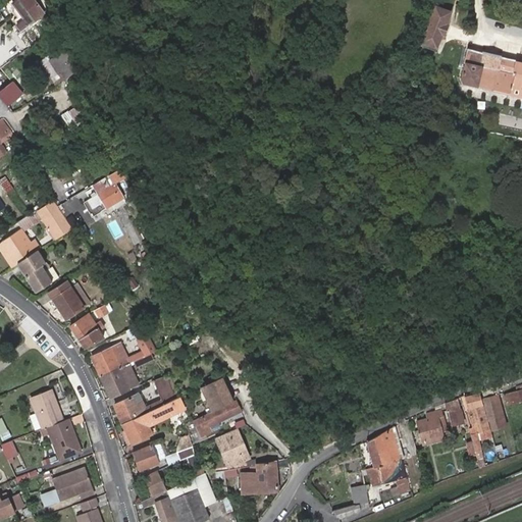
[(42,13),(36,7),(31,0),(14,0),(9,4),(25,24),(32,19),(33,20),(42,13)]
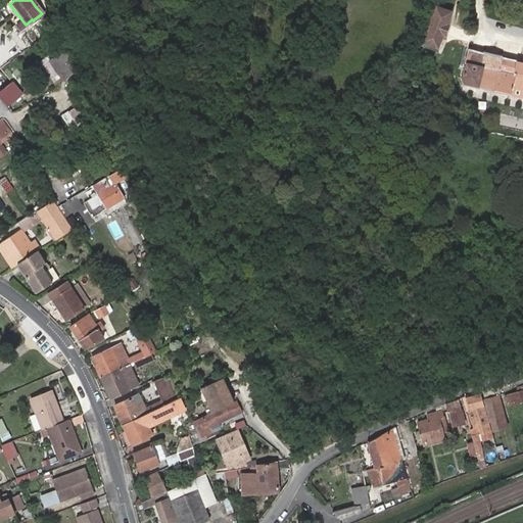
[(452,8),(435,1),(421,38),(437,44),(440,35),(441,32),(443,33),(448,20),(447,20),(452,8)]
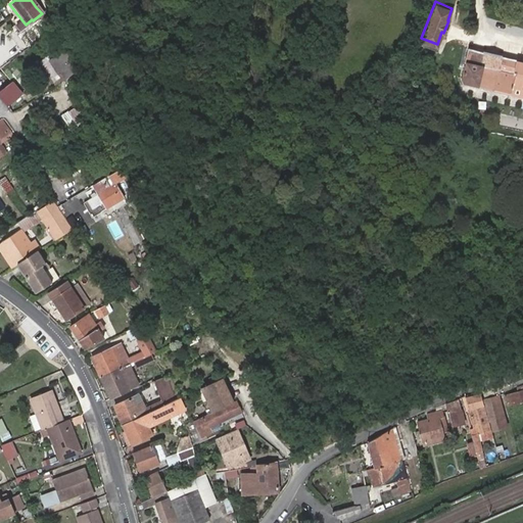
[(34,33),(17,45),(31,61),(46,49),(34,33)]
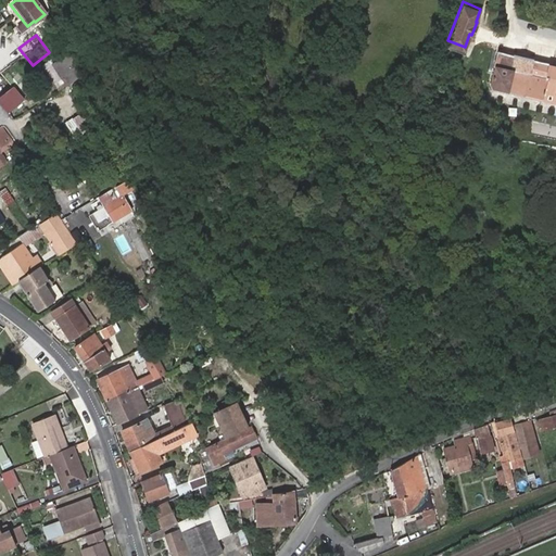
[(4,45),(0,47),(0,65),(2,68),(15,59),(4,45)]
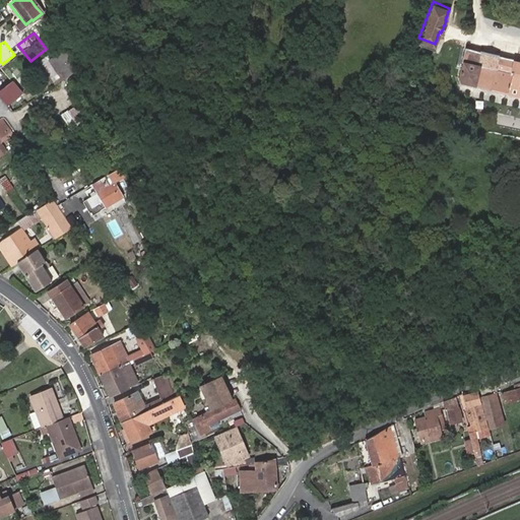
[(466,45),(458,77),(459,79),(519,93),(519,60),(514,59),(515,56),(466,45)]
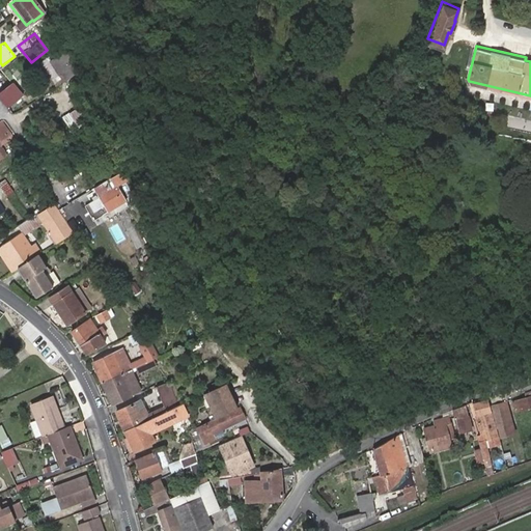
[(78,66),(65,49),(51,59),(63,77),(78,66)]
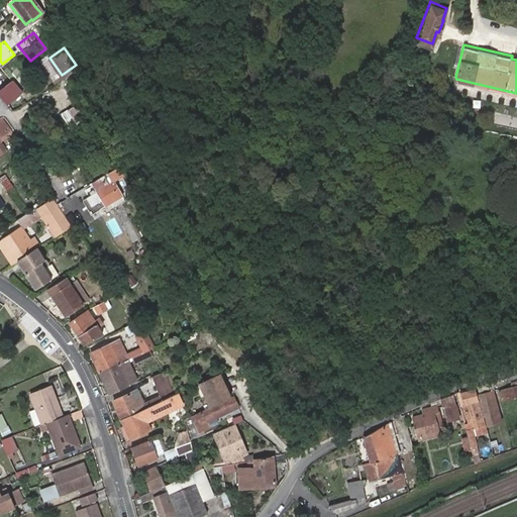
[(62,75),(49,58),(45,61),(58,78),(62,75)]
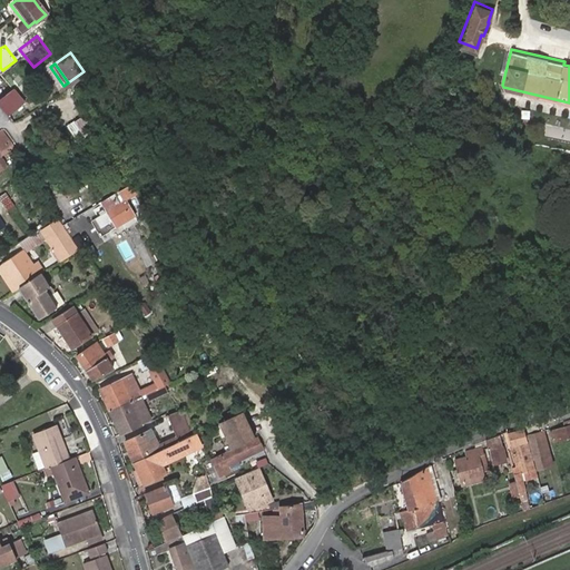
[(12,92),(0,100),(0,107),(7,116),(22,106),(12,92)]
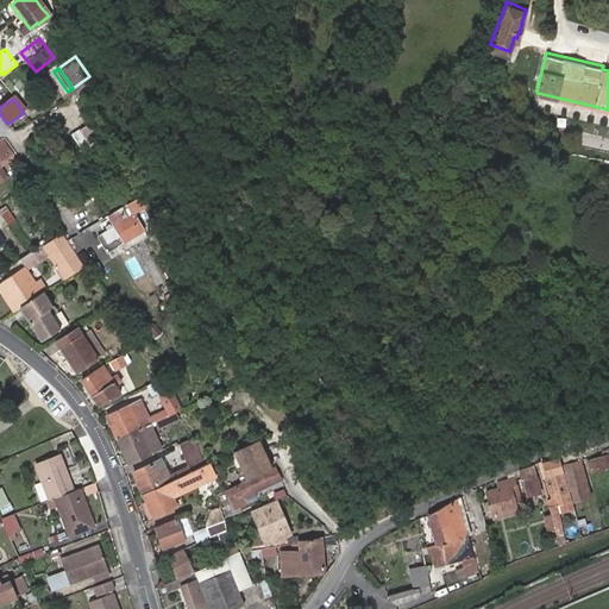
[(90,124),(74,133),(83,150),(100,140),(90,124)]
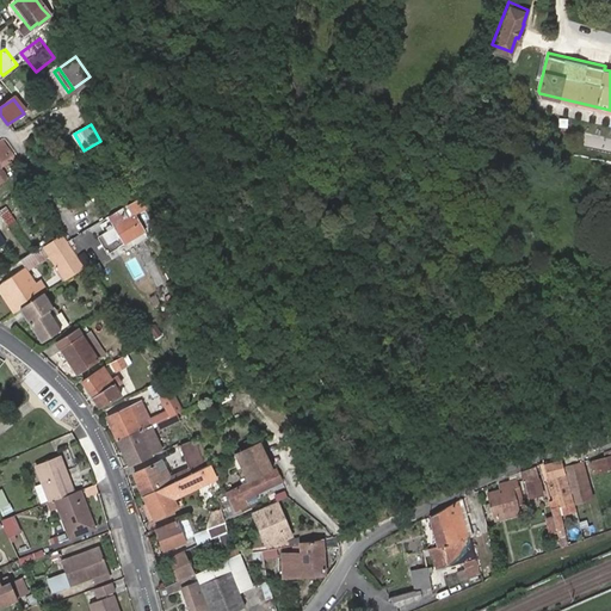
[(610,135),(579,128),(576,139),(610,147),(610,135)]
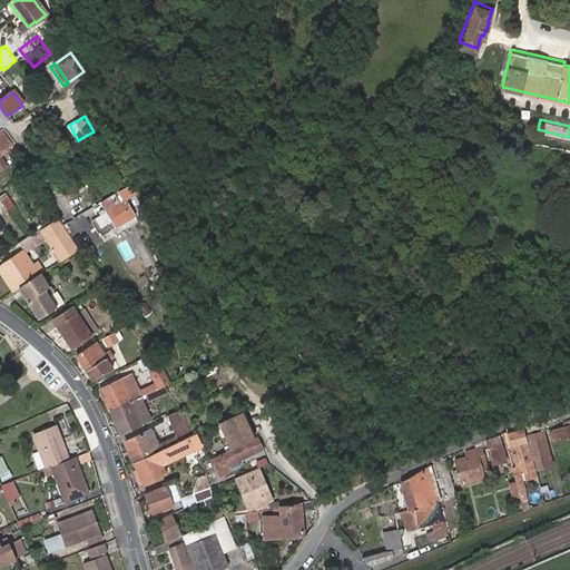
[(37,138),(58,164),(76,148),(55,123),(37,138)]
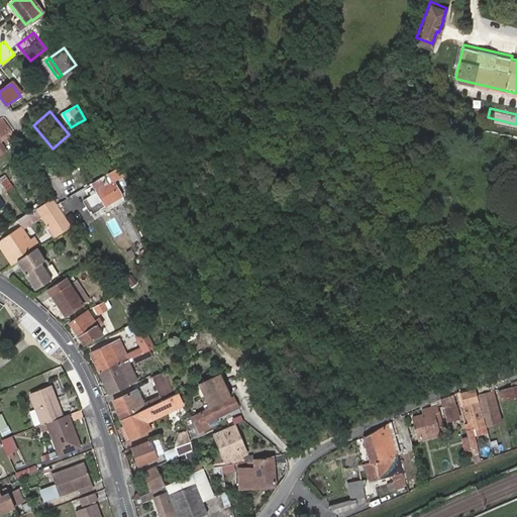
[(13,164),(5,169),(11,178),(19,172),(13,164)]
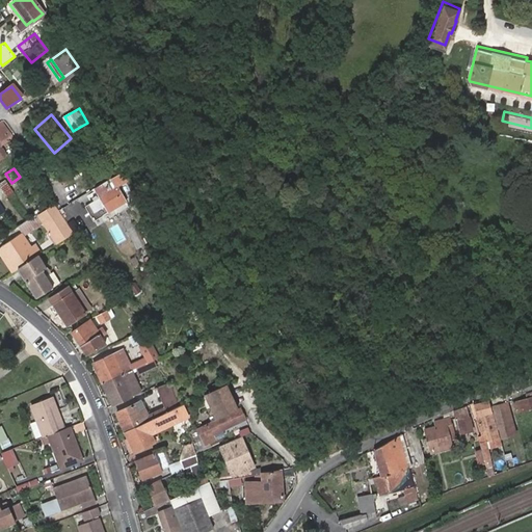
[(134,200),(117,175),(96,189),(101,198),(87,207),(97,221),(109,213),(111,215),(134,200)]
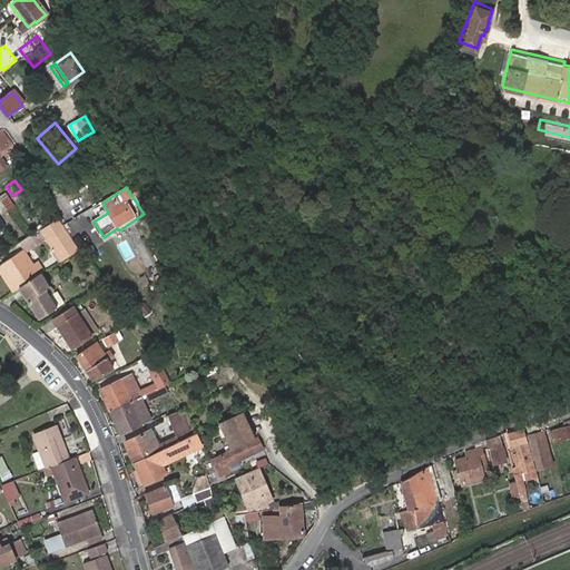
[(6,193),(0,197),(0,198),(8,209),(15,205),(6,193)]
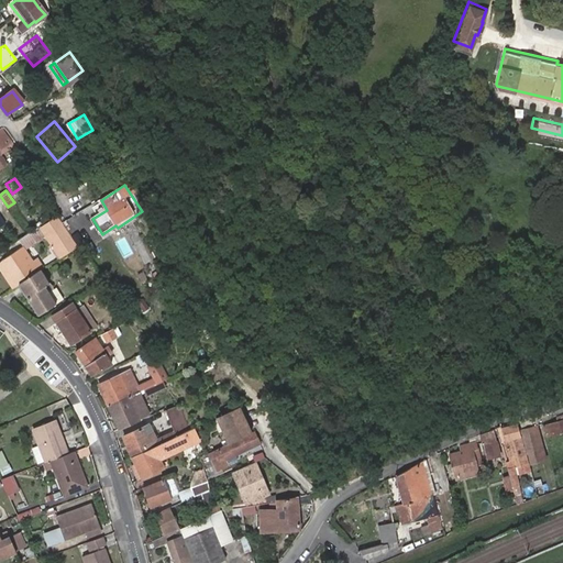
[(61,257),(78,246),(56,216),(39,228),(45,238),(52,246),(53,245),(61,257)]
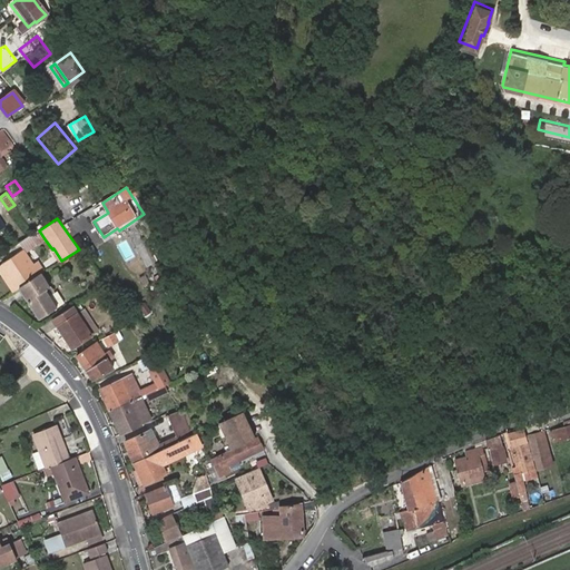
[(20,243),(27,238),(17,225),(10,229),(20,243)]
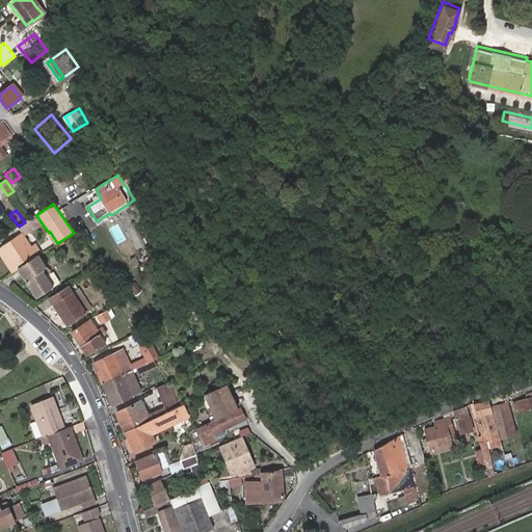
[(43,224),(36,215),(36,214),(25,222),(19,227),(18,228),(21,233),(24,237),(43,224)]
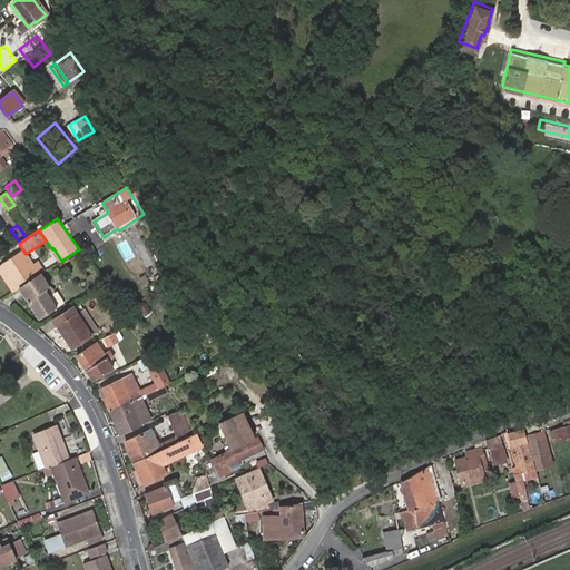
[(79,235),(86,245),(95,239),(88,229),(79,235)]
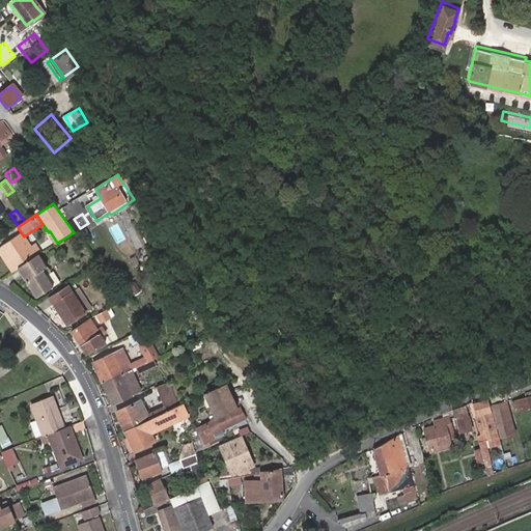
[(1,245),(18,269),(37,256),(31,248),(24,236),(21,232),(1,245)]
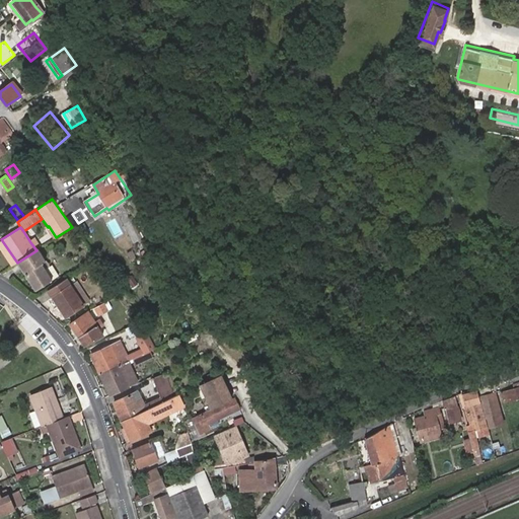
[(0,240),(0,247),(12,267),(17,263),(1,239),(0,240)]
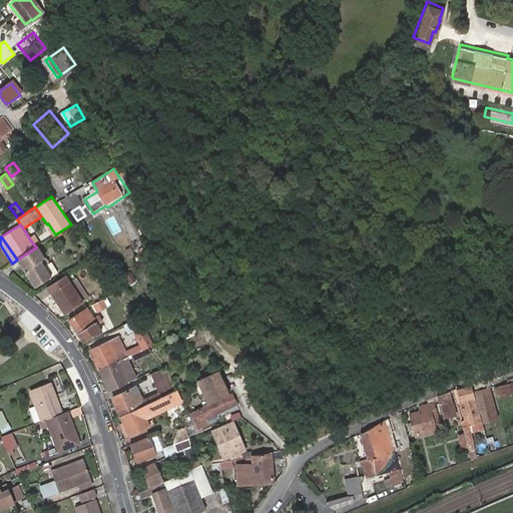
[(30,239),(36,247),(40,245),(34,236),(30,239)]
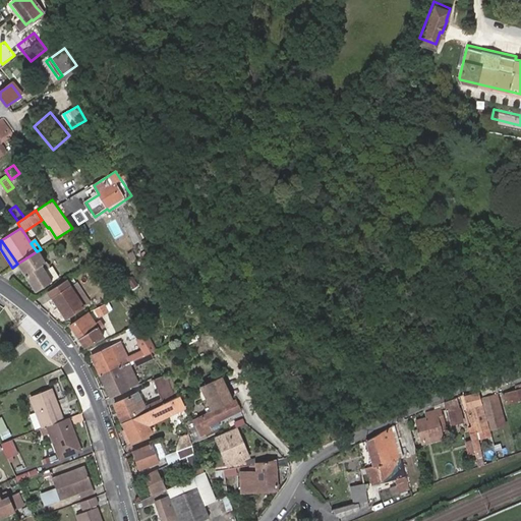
[(37,251),(17,264),(36,292),(51,282),(41,266),(44,264),(37,251)]
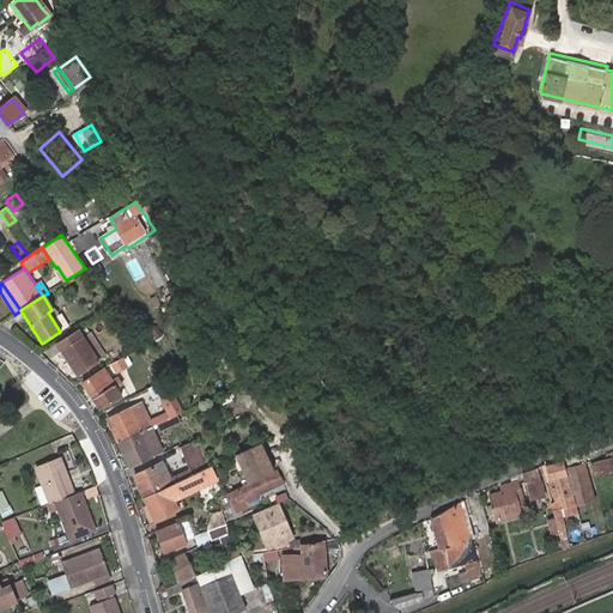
[(48,313),(60,332),(65,329),(52,310),(48,313)]
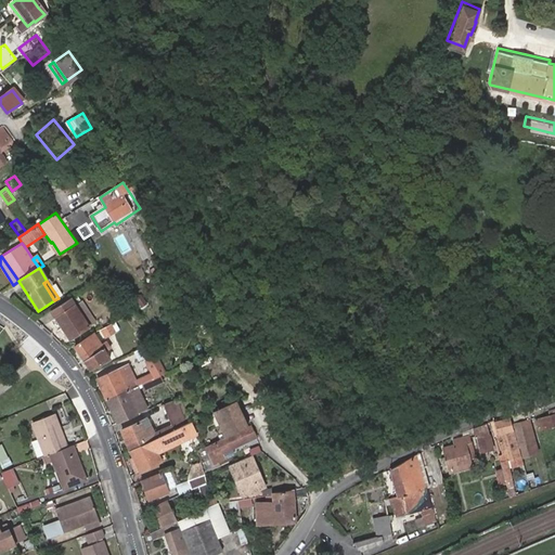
[(72,295),(84,287),(79,281),(67,288),(72,295)]
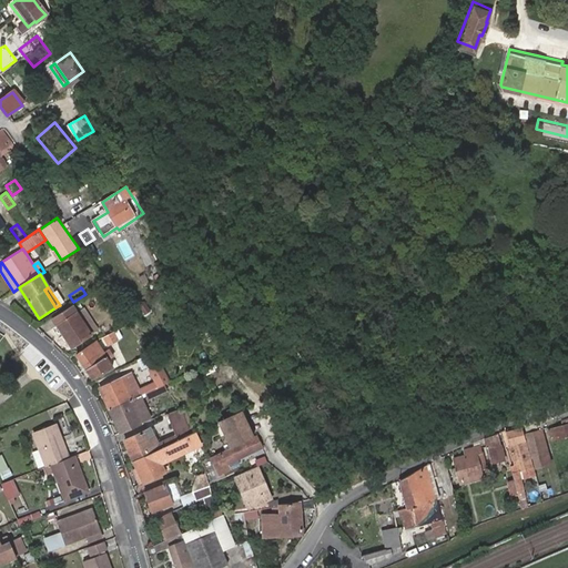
[(90,335),(85,328),(80,321),(72,307),(52,320),(71,348),(90,335)]
